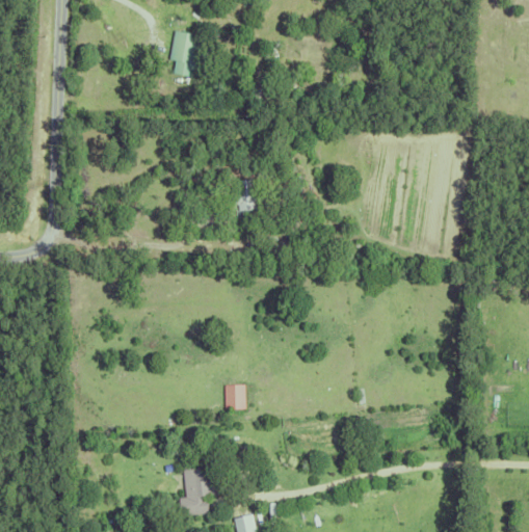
[(176,59),(170,58),(176,29),(201,33),(196,56),(209,58),(206,75),(194,73),(194,76),(174,73),(176,59)]
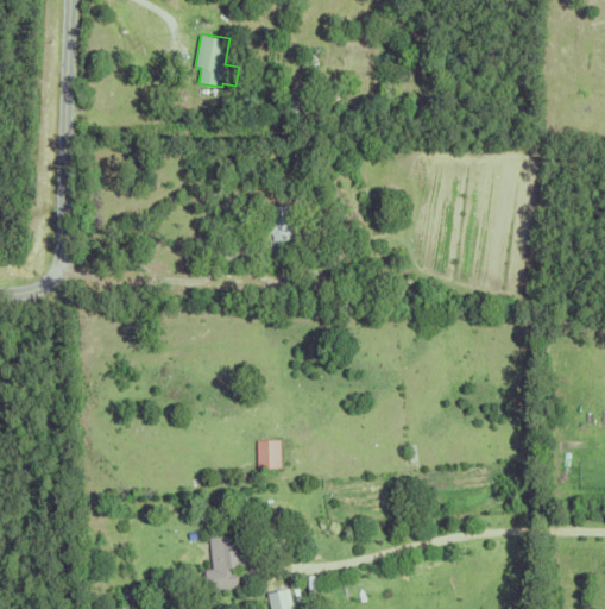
[(302,100),(316,100),(316,118),(302,118),(302,100)]
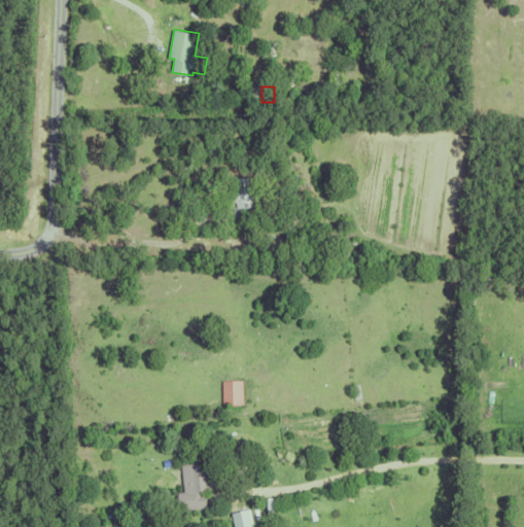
[(281,175),(301,172),(303,182),(298,183),(298,184),(283,187),(281,175)]
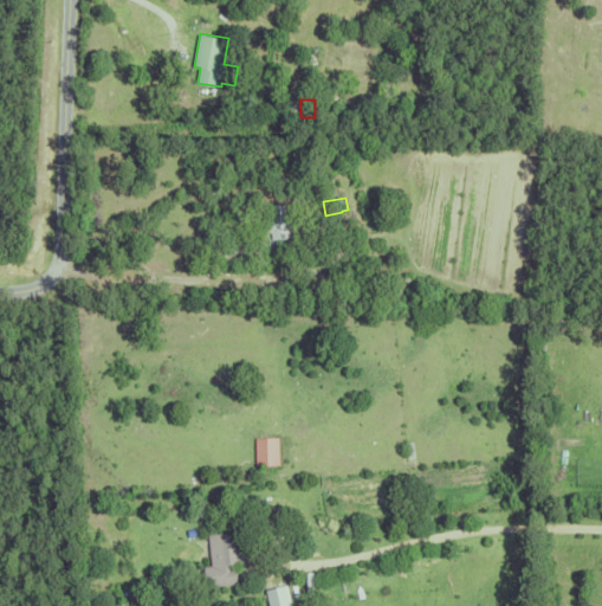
[(257,438),(280,438),(280,465),(257,465),(257,438)]
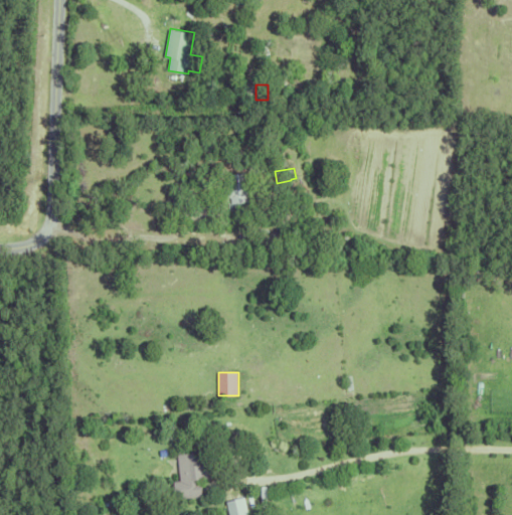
[(286,408),(295,407),(296,414),(287,415),(286,408)]
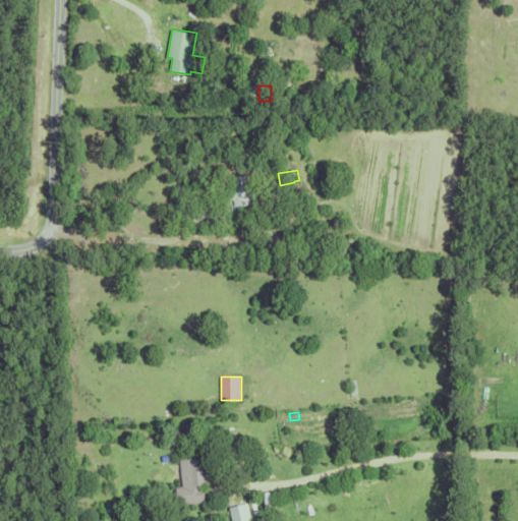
[(176,487),(182,486),(180,459),(213,456),(215,484),(204,485),(206,503),(178,506),(176,487)]
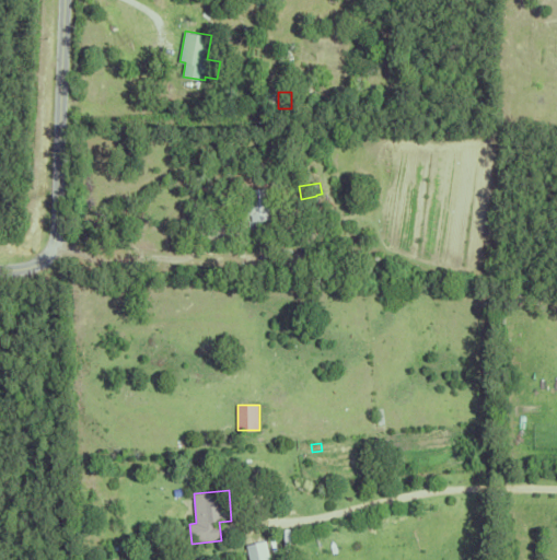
[(231,540),(244,539),(246,556),(233,558),(231,540)]
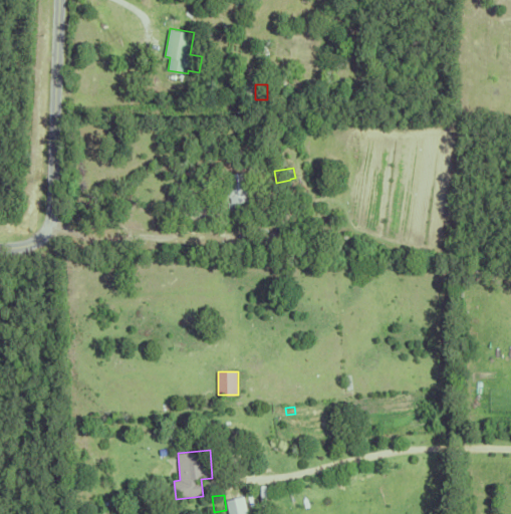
[(253,513),(250,497),(231,501),(234,513),(253,513)]
